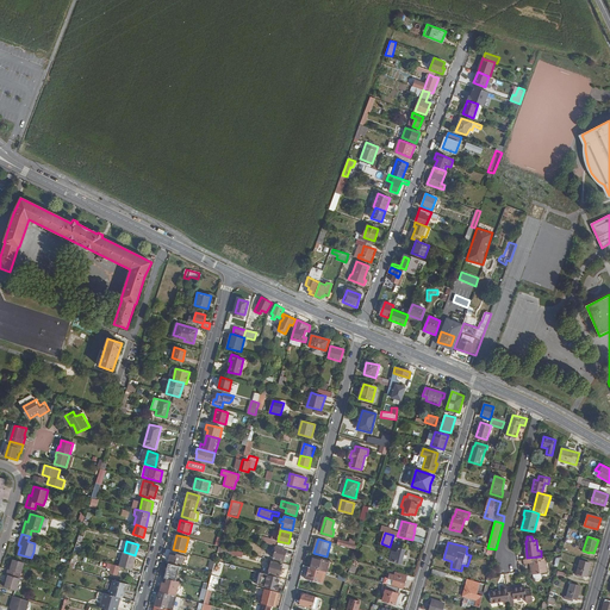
[(242,558),(243,553),(219,546),(218,551),(242,558)]
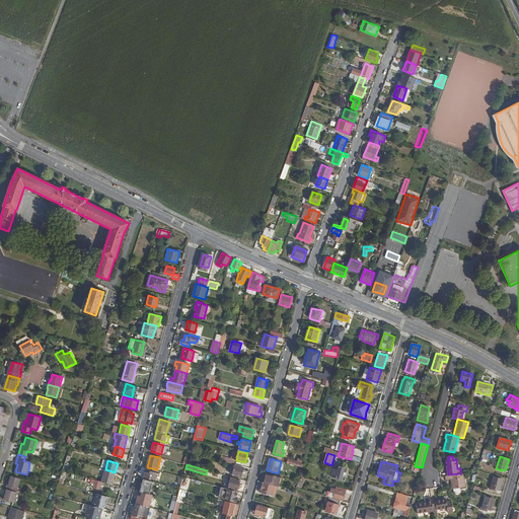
[(241,477),(243,467),(235,465),(232,475),(241,477)]
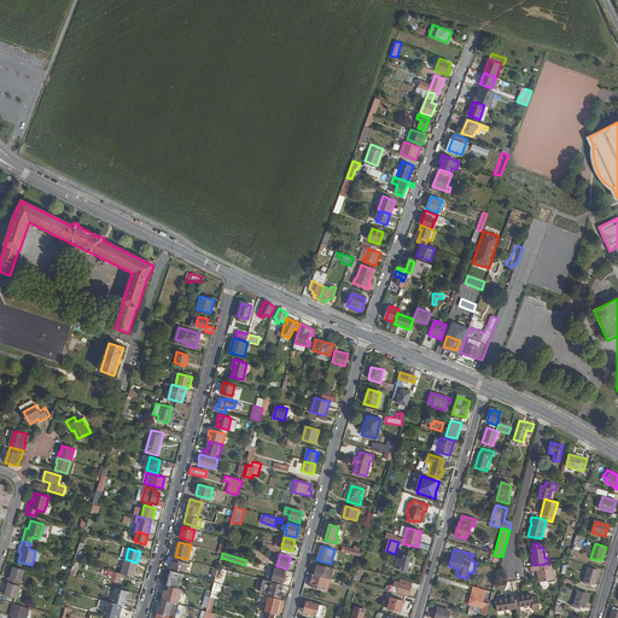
[(402,557),(400,555),(398,563),(401,564),(400,569),(407,571),(410,557),(404,555),(402,555),(402,557)]
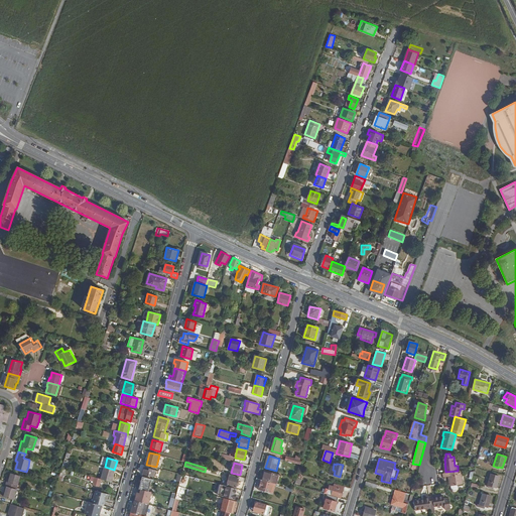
[(105,467),(101,480),(111,482),(114,470),(105,467)]
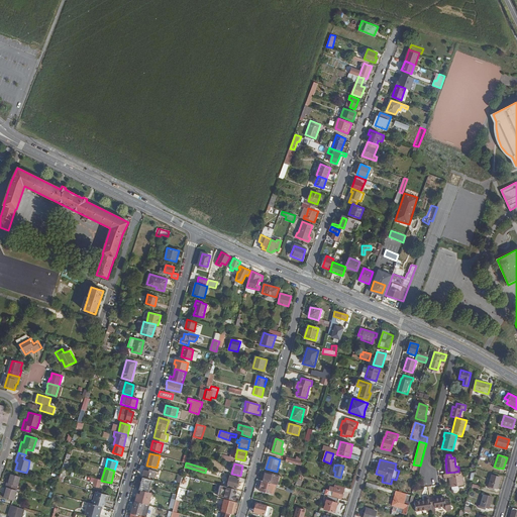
[(153,478),(154,471),(145,469),(143,475),(153,478)]
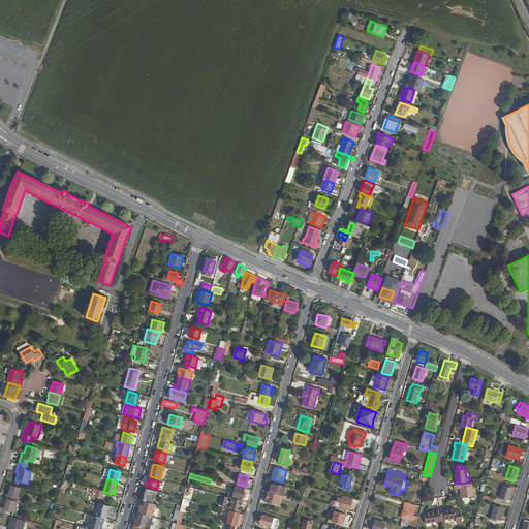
[(457,484),(455,485),(455,489),(459,488),(461,498),(466,497),(474,496),(472,483),(469,483),(457,484)]
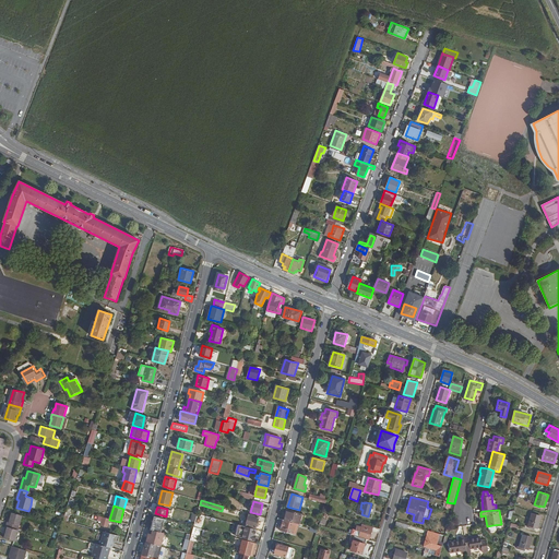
[(285,521),(296,523),(300,524),(302,514),(288,511),(285,521)]
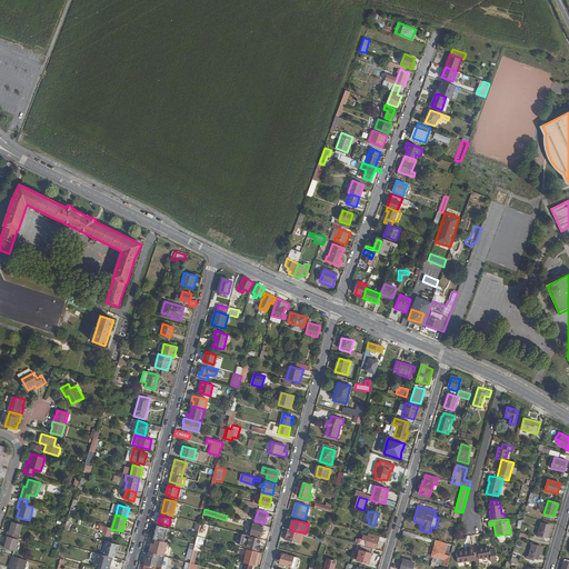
[(18,539),(22,525),(11,521),(9,527),(8,531),(7,531),(6,536),(18,539)]
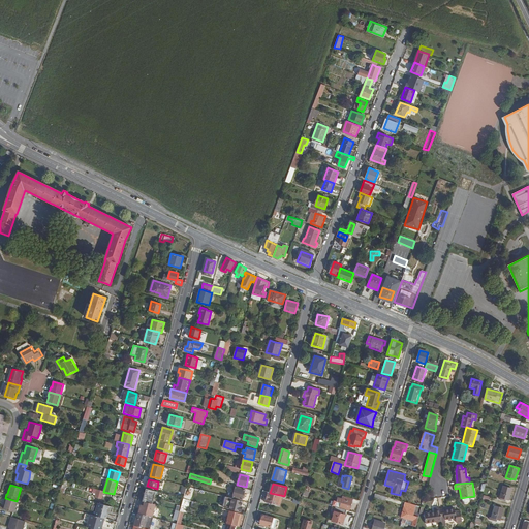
[(508,500),(512,489),(503,486),(500,498),(504,500),(504,499),(508,500)]
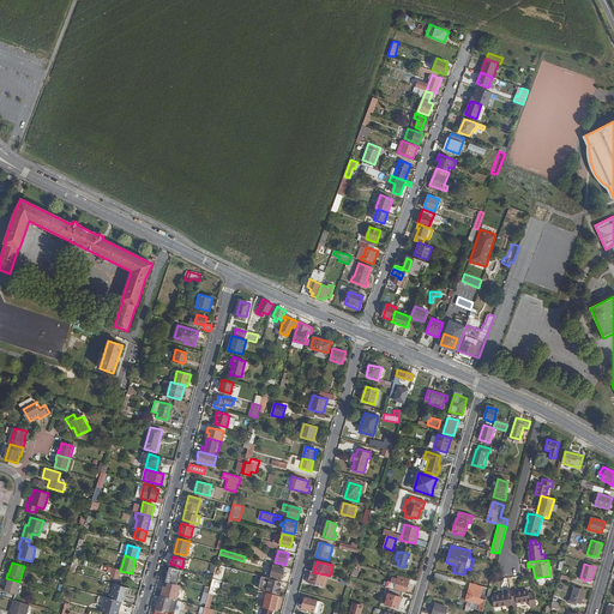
[(281,579),(284,569),(274,565),(270,577),(281,579)]
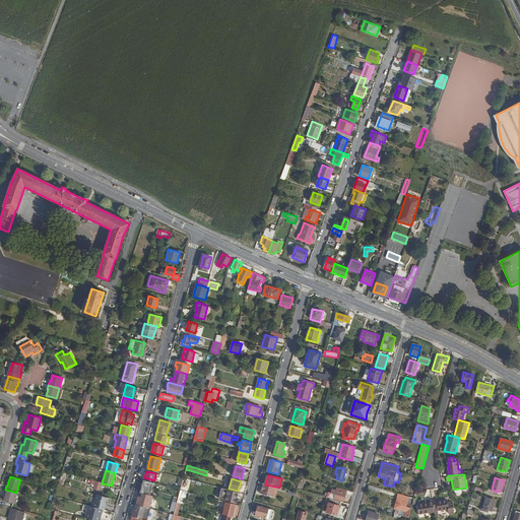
[(140,493),(141,493),(150,496),(153,482),(143,480),(140,493)]
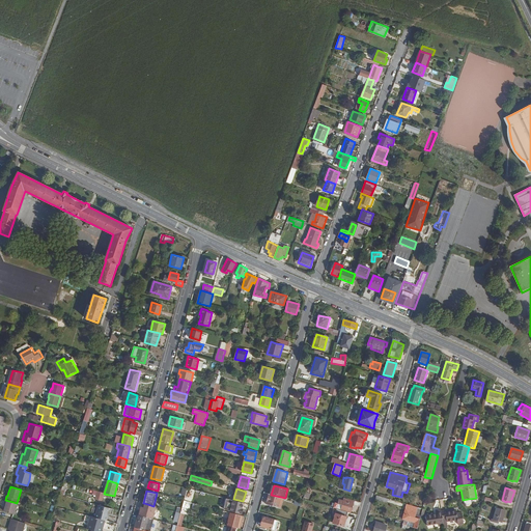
[(104,494),(96,492),(95,499),(102,501),(104,494)]
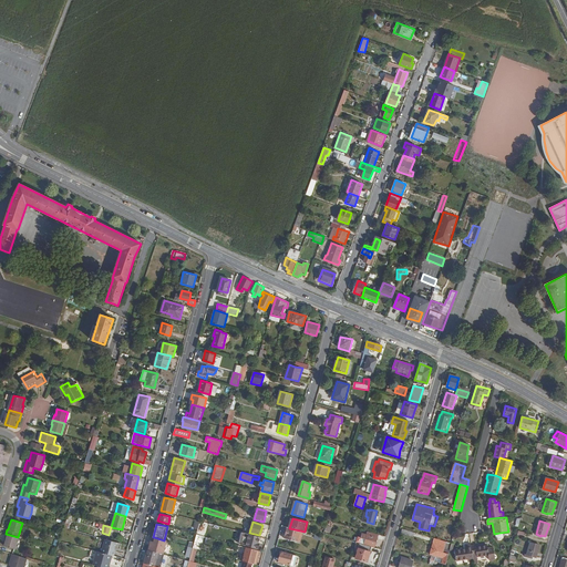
[(289,528),(288,527),(285,538),(297,542),(300,531),(289,528)]
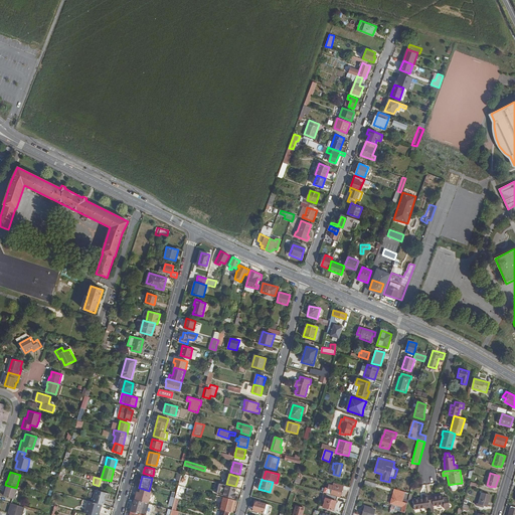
[(343,485),(335,483),(333,486),(330,485),(328,489),(332,490),(331,494),(340,497),(343,485)]
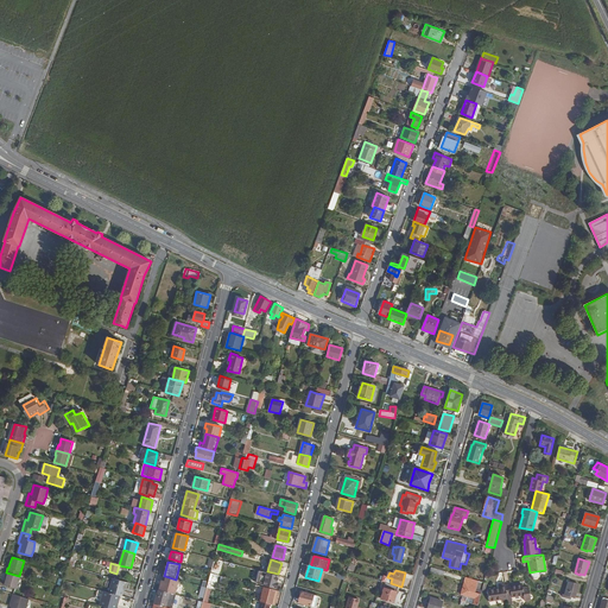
[(277,582),(278,576),(267,574),(267,572),(260,571),(257,583),(277,589),(278,583),(277,582)]
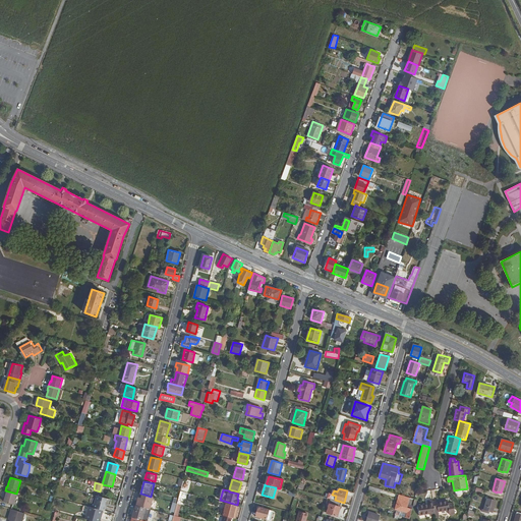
[(13,504),(16,494),(5,490),(4,494),(5,494),(4,498),(3,501),(13,504)]
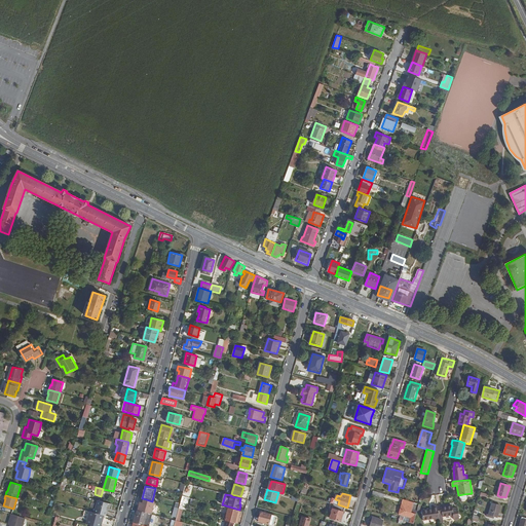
[(139,502),(138,511),(147,513),(151,514),(154,501),(152,501),(143,498),(142,502),(139,502)]
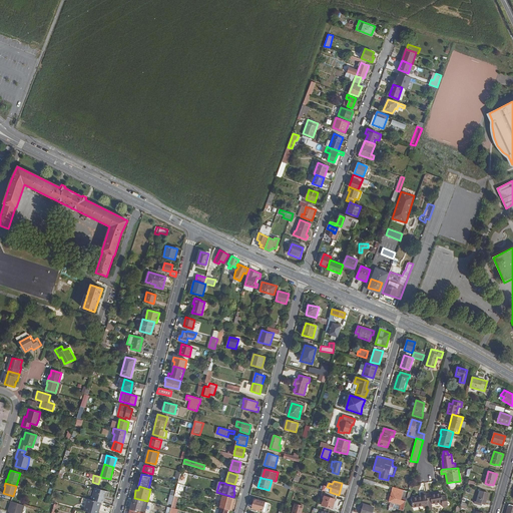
[(94,488),(91,500),(100,503),(103,503),(104,498),(103,497),(101,497),(102,495),(103,495),(104,491),(94,488)]
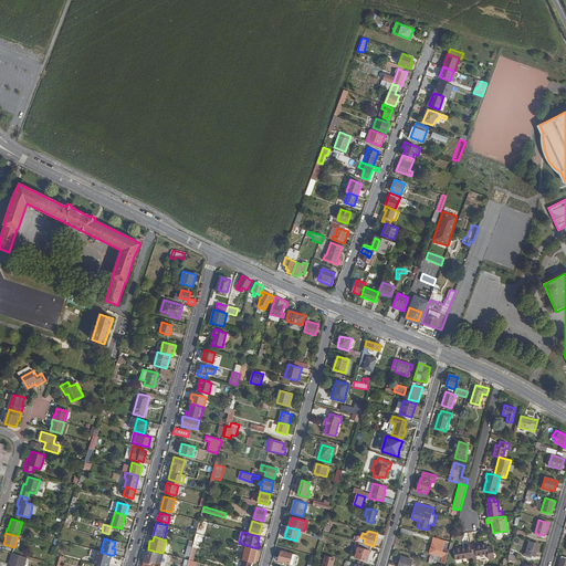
[(442,545),(441,552),(448,554),(451,543),(446,541),(444,546),(442,545)]
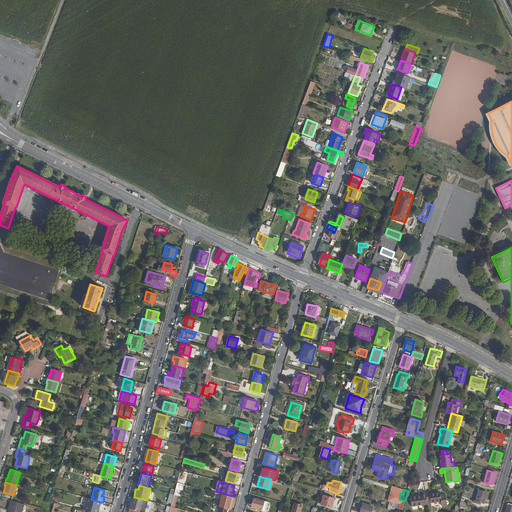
[(426,491),(426,489),(422,489),(423,493),(412,494),(413,504),(424,502),(424,503),(428,503),(426,491)]
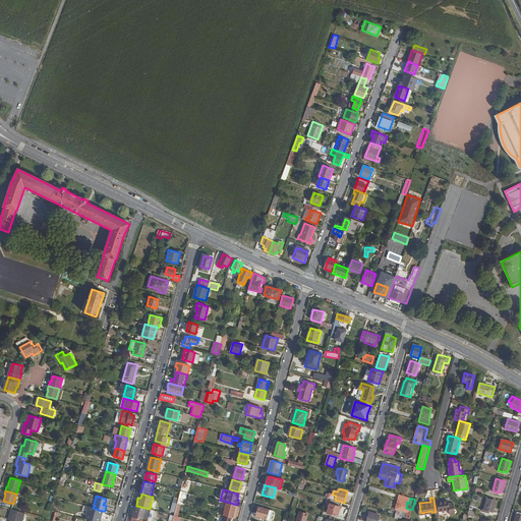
[(398,499),(397,505),(406,508),(407,502),(398,499)]
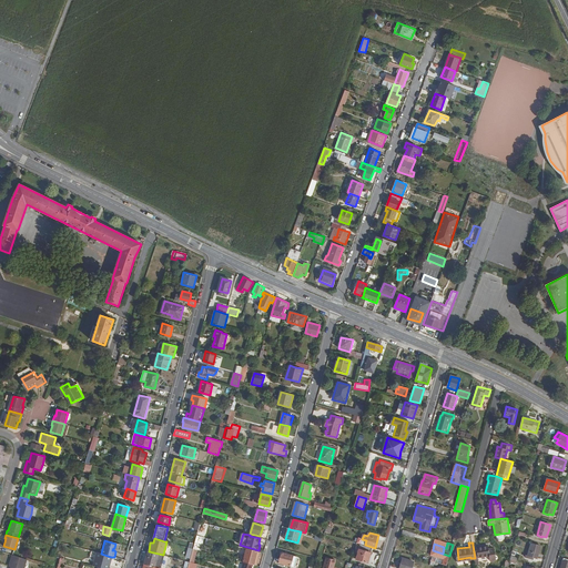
[(475,558),(475,561),(479,560),(478,556),(490,554),(492,558),(497,558),(495,547),(489,547),(489,544),(478,546),(477,544),(473,545),(475,558)]
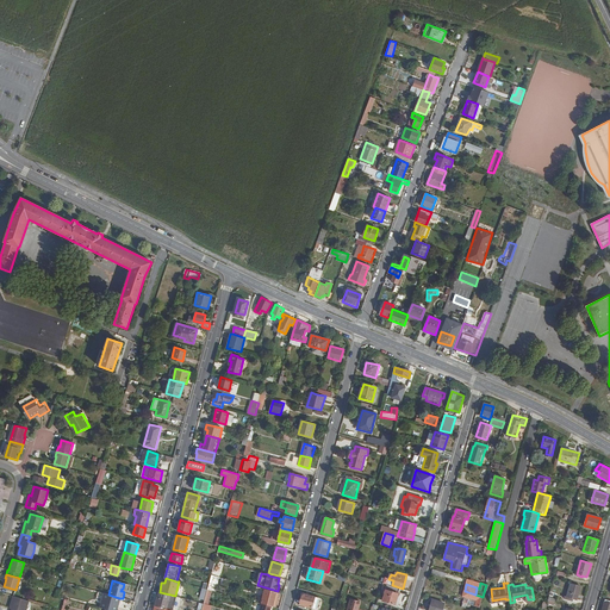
[(577,599),(580,586),(571,584),(566,598),(572,599),(573,598),(577,599)]
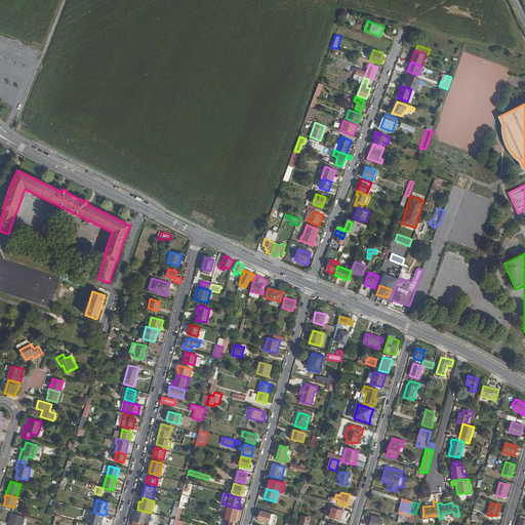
[(344,507),(333,503),(329,517),(340,520),(344,507)]
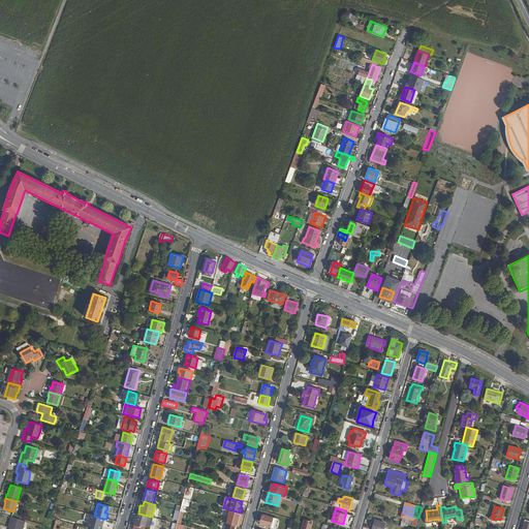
[(226,524),(227,524),(235,526),(237,526),(240,514),(230,511),(226,524)]
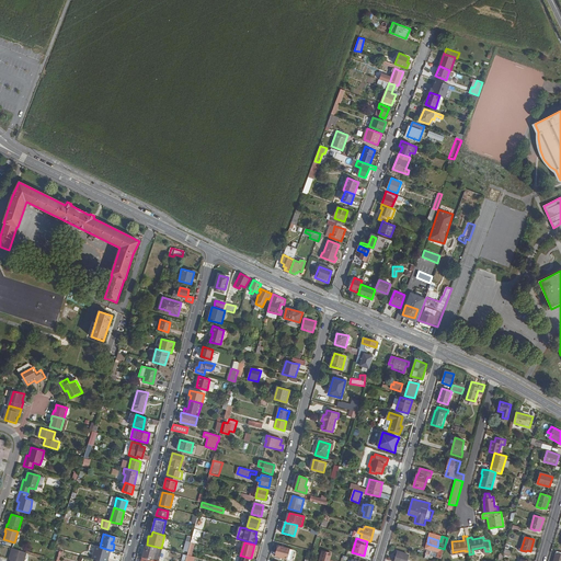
[(437,547),(427,544),(425,548),(438,552),(437,558),(441,559),(444,549),(437,547)]
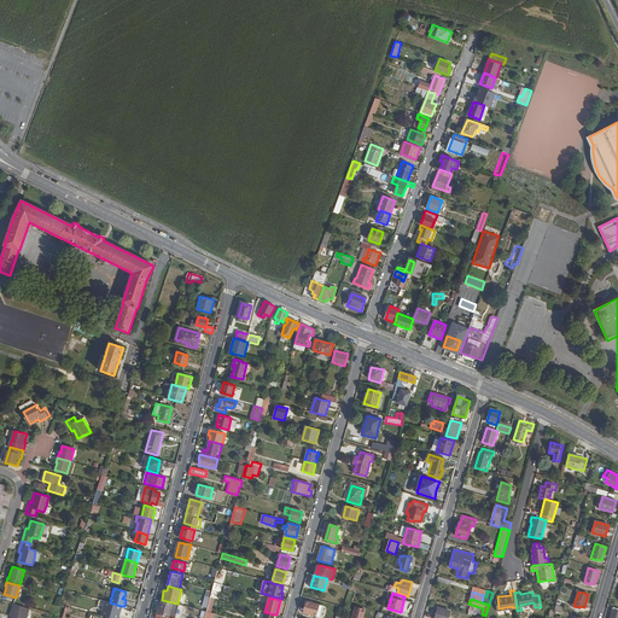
[(110,602),(100,600),(99,608),(103,610),(101,616),(111,617),(117,617),(121,606),(110,602)]
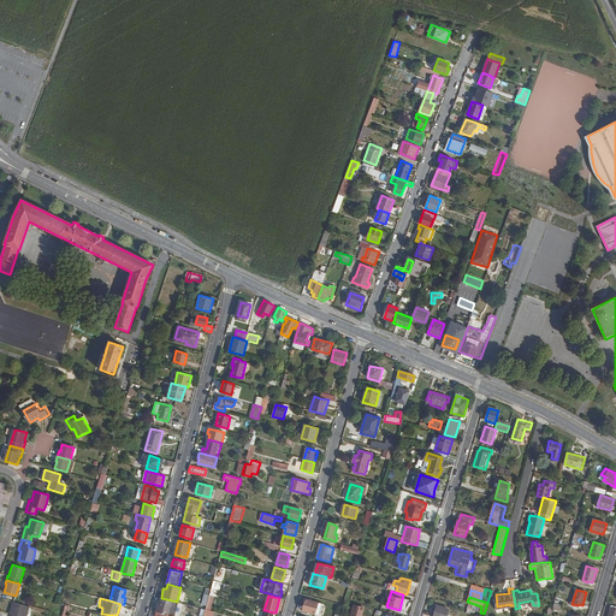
[(172,600),(161,598),(160,603),(159,603),(159,605),(158,609),(157,611),(169,615),(172,615),(173,615),(176,610),(170,609),(172,600)]
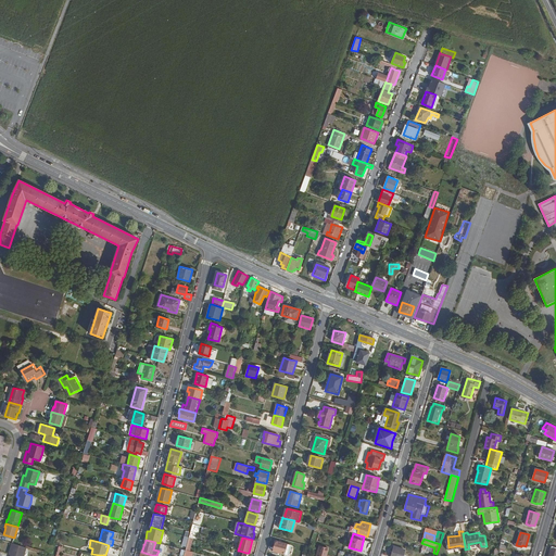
[(285,555),(288,544),(276,542),(273,551),(285,555)]
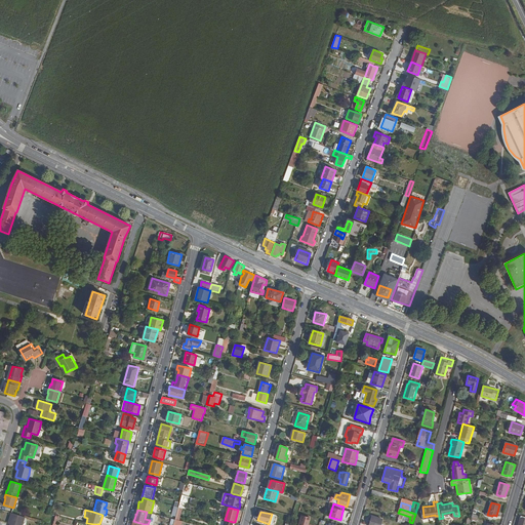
[(19,524),(23,516),(9,513),(7,520),(10,521),(9,523),(8,524),(19,524)]
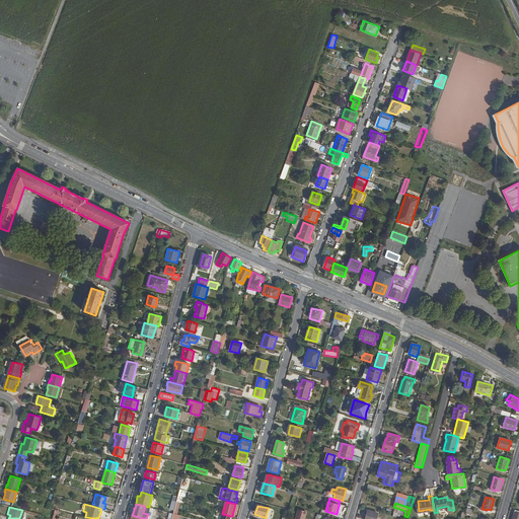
[(304,518),(307,512),(299,510),(296,518),(304,518)]
